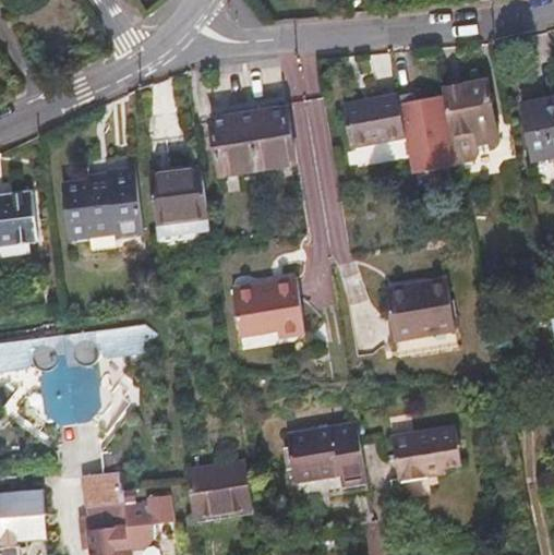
[(485,76),(440,86),(442,95),(455,159),(472,156),(476,149),(490,146),(494,144),(496,140),(497,134),(485,76)]
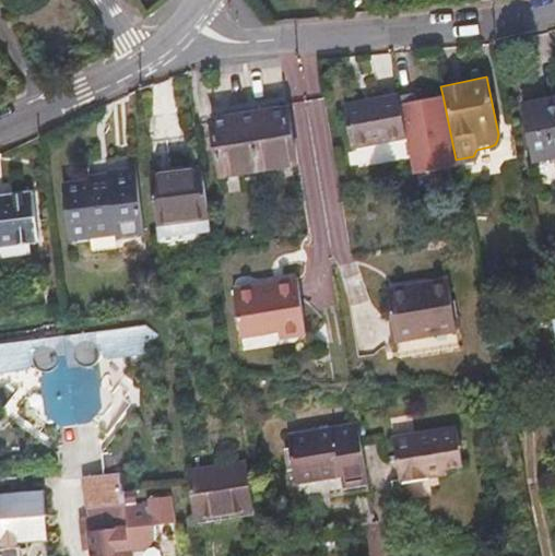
[(456,160),(443,95),(416,99),(414,91),(397,93),(413,173),(456,164),(456,160)]
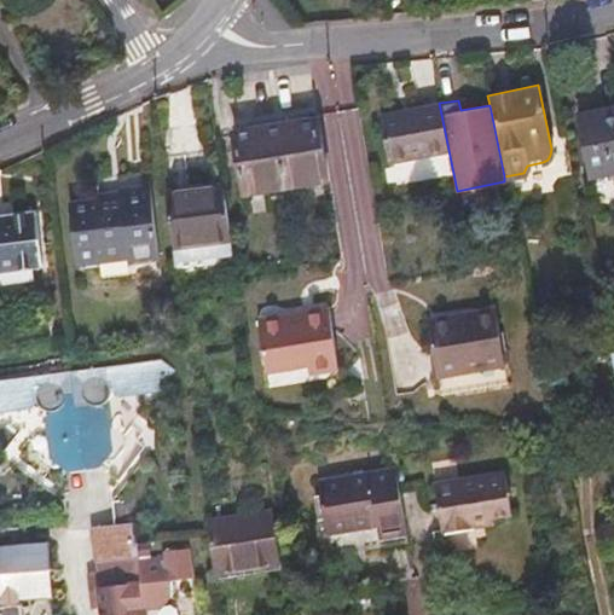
[(439,103),(377,115),(387,160),(446,149),(439,103)]
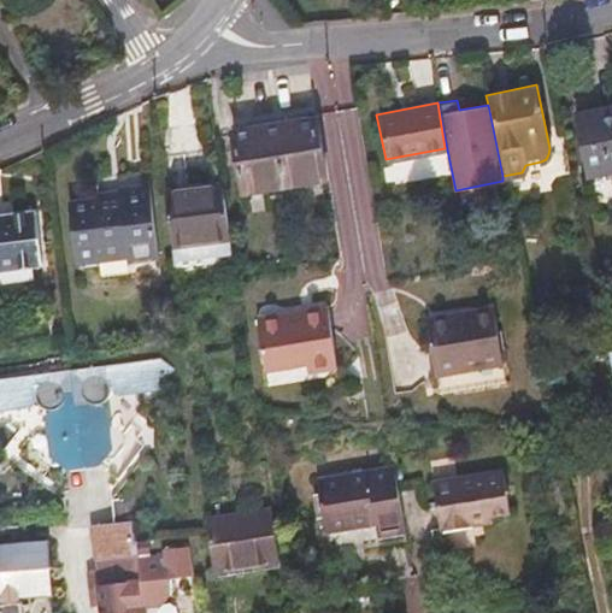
[(611,105),(574,113),(587,176),(611,170),(611,105)]
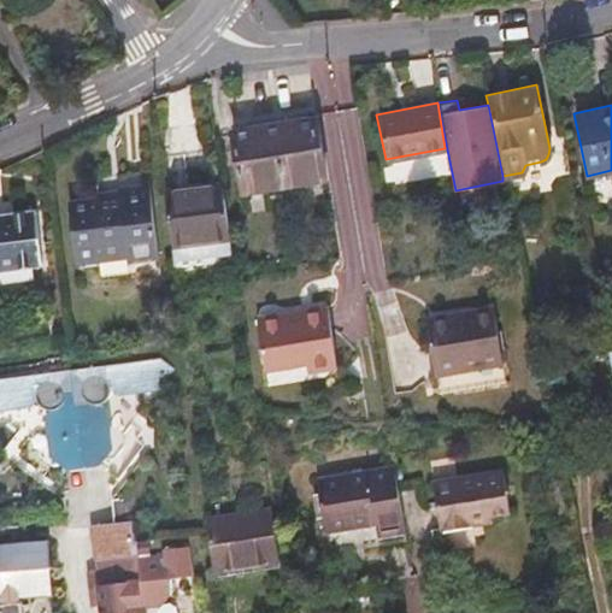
[(323,178),(313,118),(231,131),(240,190),(323,178)]
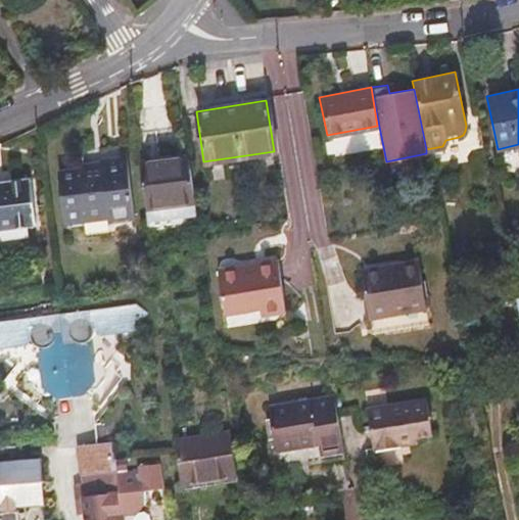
[(197,219),(187,155),(139,161),(147,225),(197,219)]
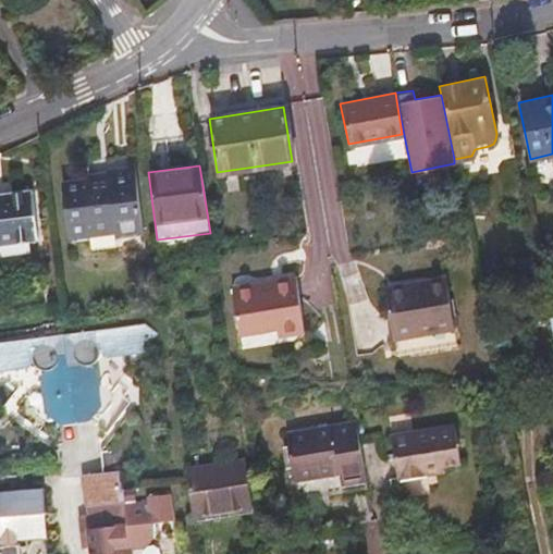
[(105,179),(85,181),(60,184),(66,232),(111,228),(112,235),(143,232),(135,167),(103,170),(105,179)]
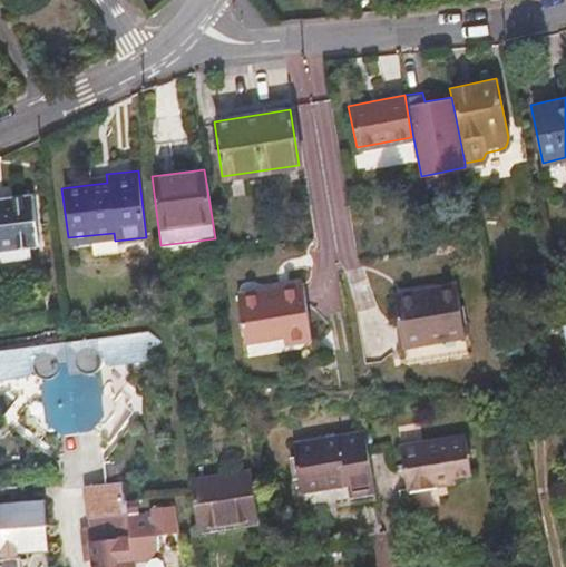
[(86,176),(87,185),(107,183),(106,174),(86,176)]
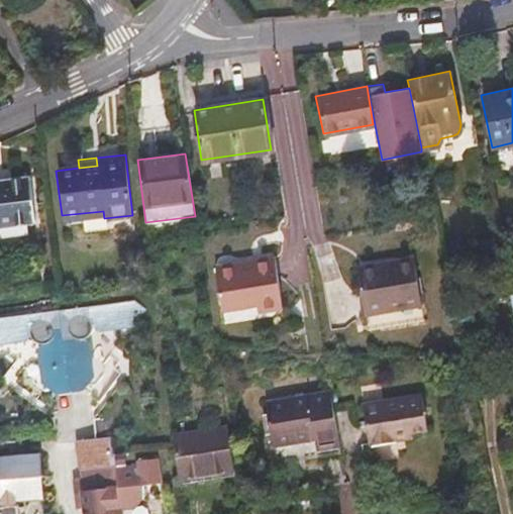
[(27,176),(0,179),(0,224),(32,221),(27,176)]
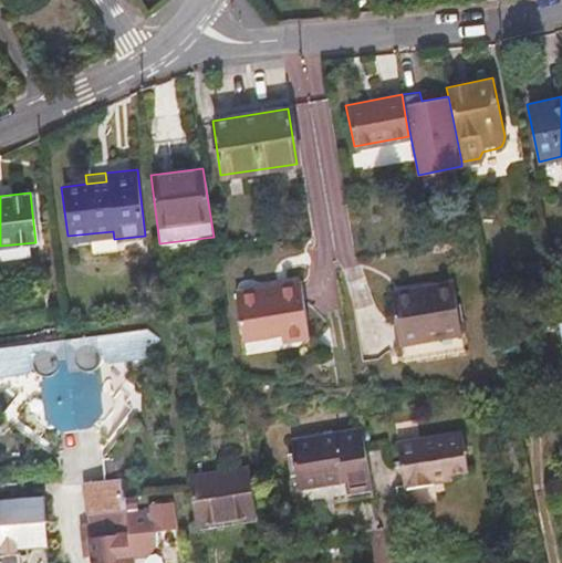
[(300,279),(236,289),(242,334),(282,329),(283,339),(309,334),(300,279)]
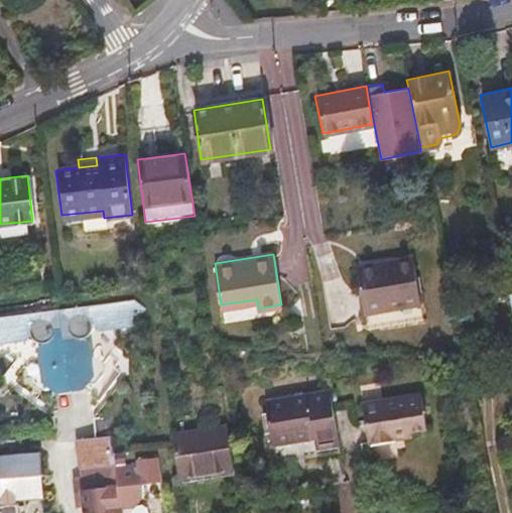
[(420,301),(412,260),(381,265),(380,263),(357,266),(363,309),(420,301)]
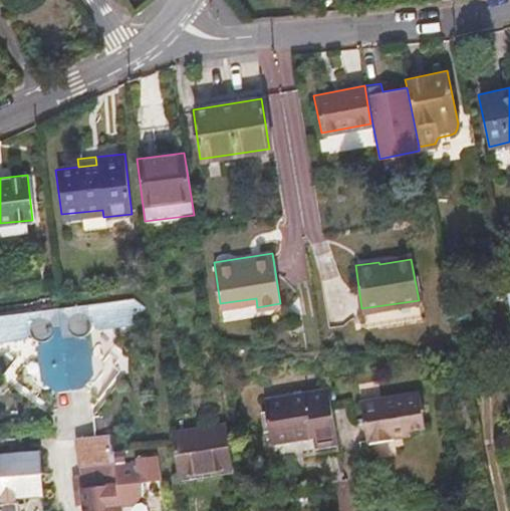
[(65,308),(58,317),(65,384),(80,382),(86,387),(86,386),(91,378),(88,346),(83,342),(87,341),(90,339),(92,338),(93,336),(94,335),(95,331),(95,328),(97,329),(98,330),(105,331),(134,328),(147,310),(135,301),(65,308)]
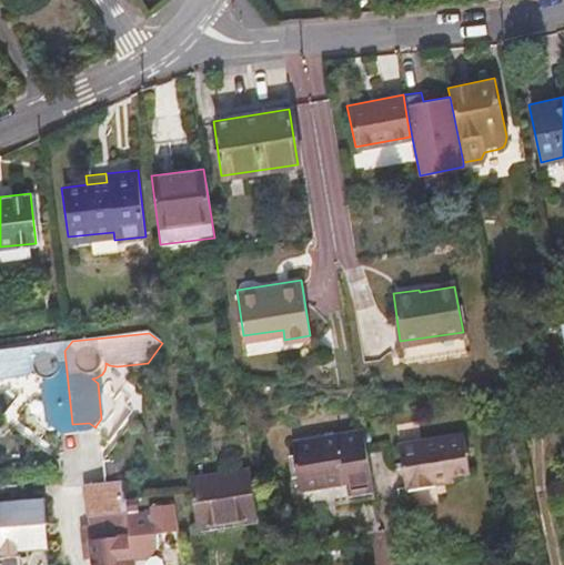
[(72,424),(64,351),(54,343),(0,349),(0,377),(16,376),(23,375),(27,371),(28,374),(29,376),(31,379),(34,382),(38,383),(43,384),(40,390),(42,425),(50,432),(53,433),(61,424),(72,424)]
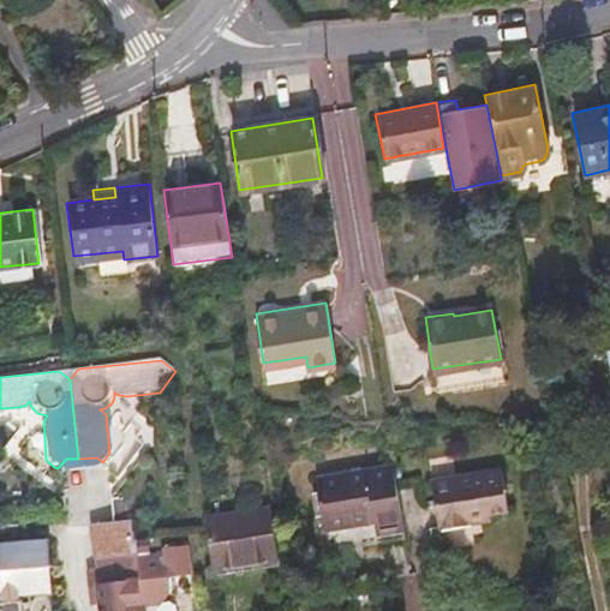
[(131,426),(126,396),(118,395),(117,394),(114,393),(114,396),(113,401),(112,402),(111,405),(108,406),(105,408),(100,409),(106,414),(109,453),(103,461),(112,461),(121,449),(120,438),(131,426)]
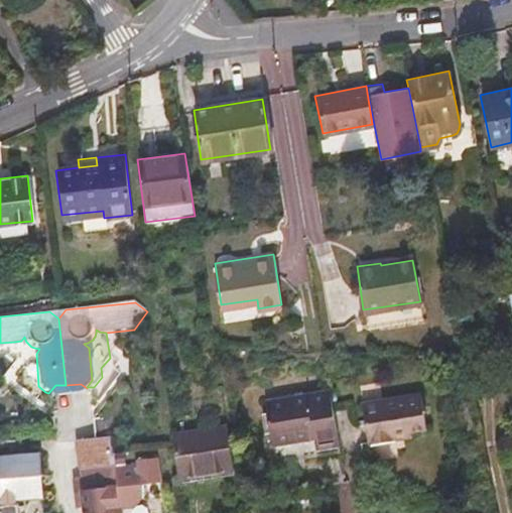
[(21,341),(14,342),(18,368),(28,376),(28,384),(39,393),(45,392),(38,386),(36,354),(39,349),(34,348),(31,347),(28,344),(26,342),(25,340),(24,337),(21,341)]
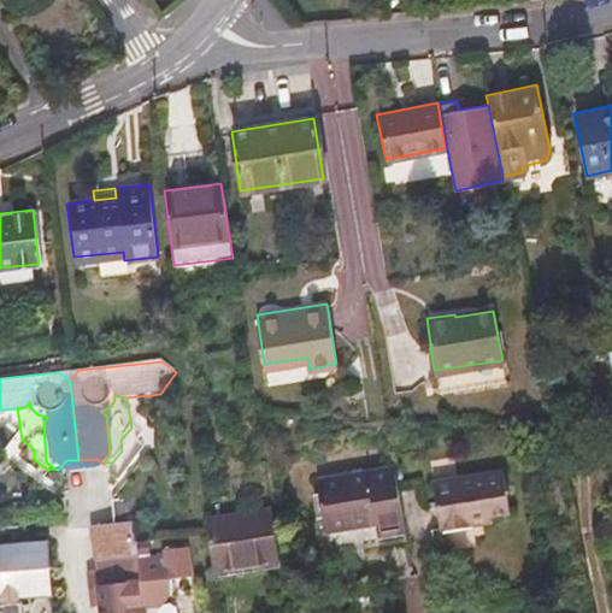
[(96,459),(78,460),(80,473),(96,471),(104,464),(96,459)]
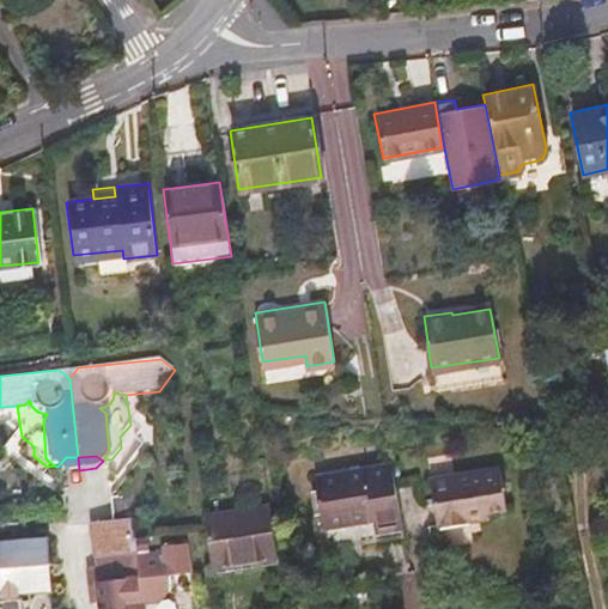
[(79,470),(78,457),(66,457),(58,467),(62,472),(79,470)]
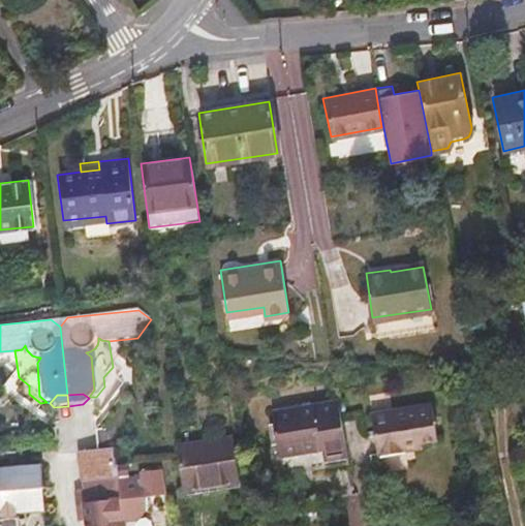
[(346,454),(336,398),(270,408),(277,454),(303,450),(302,445),(320,443),(321,457),(346,454)]
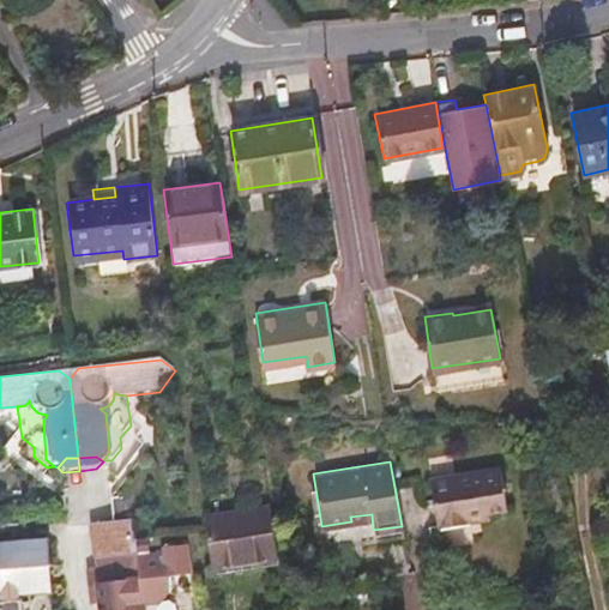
[(468,511),(487,507),(507,502),(500,464),(430,475),(439,526),(470,520),(468,511)]
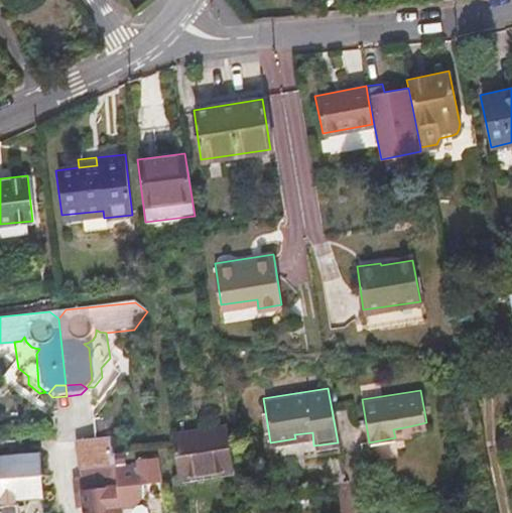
[(95,425),(137,422),(135,413),(94,417),(95,425)]
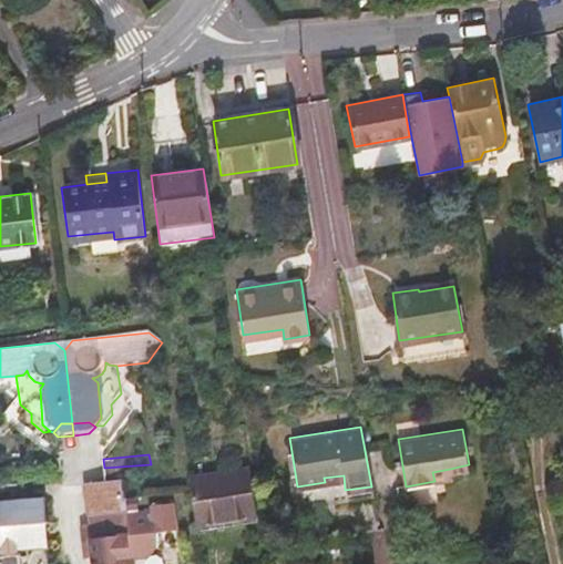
[(152,474),(151,464),(104,468),(106,481),(123,479),(152,474)]
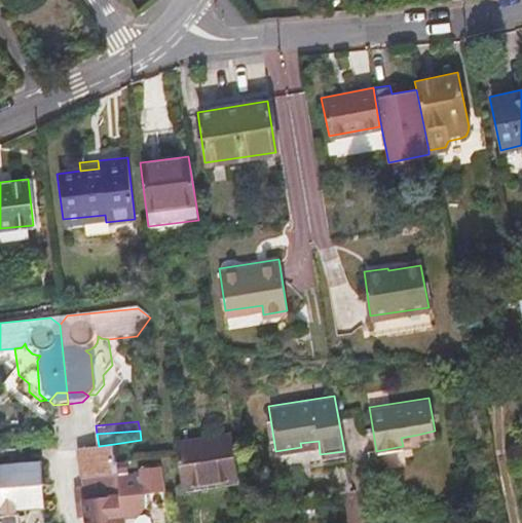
[(237,477),(232,434),(177,441),(179,453),(183,485),(237,477)]
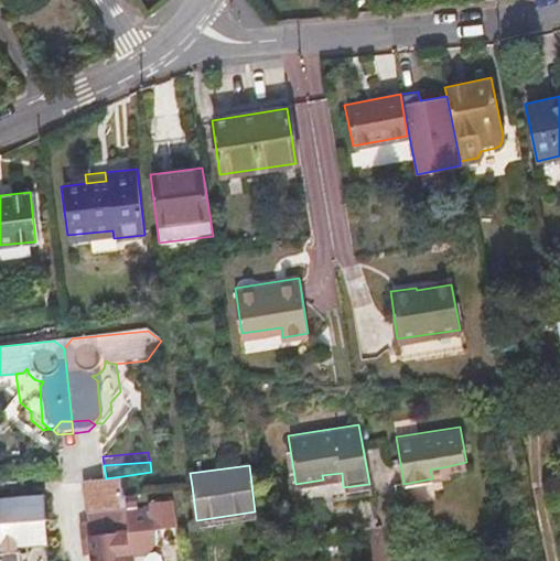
[(450,475),(448,466),(430,470),(432,478),(450,475)]
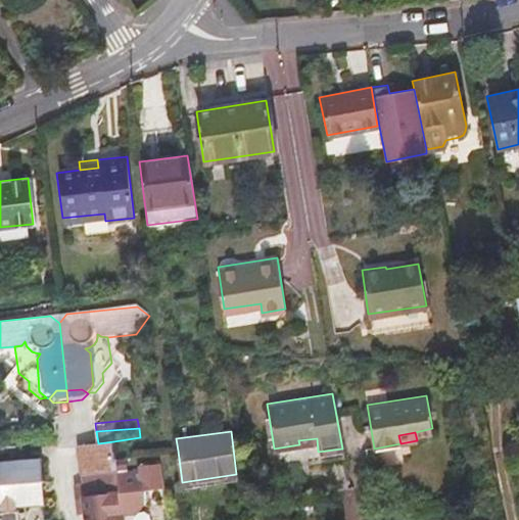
[(114,458),(113,441),(98,443),(80,445),(84,483),(79,483),(73,484),(75,512),(82,512),(87,511),(87,519),(120,519),(120,513),(115,473),(114,458)]
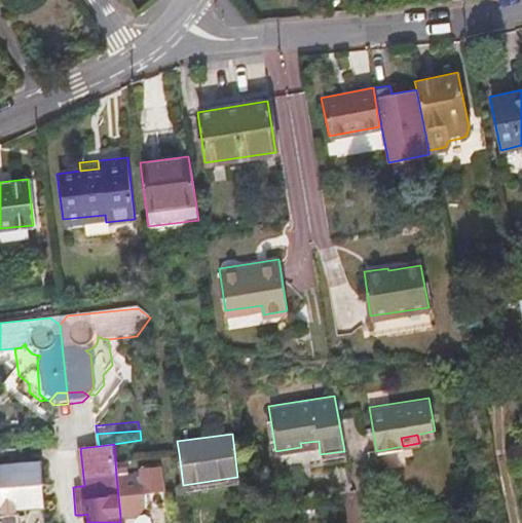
[(0,522),(17,522),(17,514),(24,514),(24,509),(37,508),(32,461),(0,463),(0,522)]
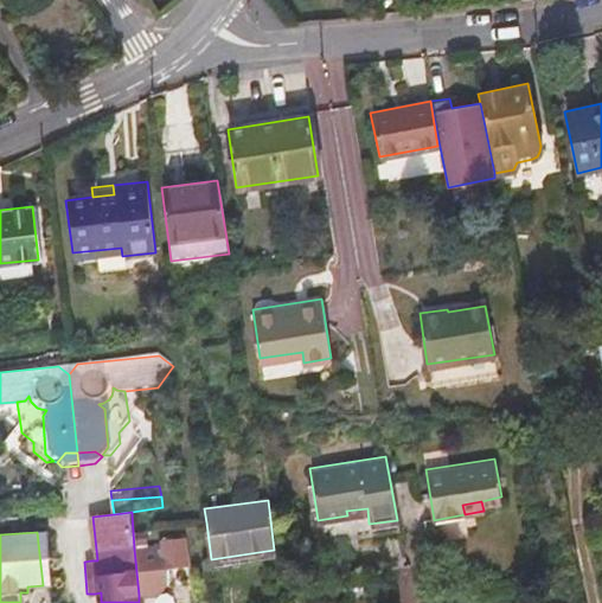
[(161,545),(134,549),(139,595),(157,594),(165,584),(162,568),(185,565),(183,539),(161,541),(161,545)]
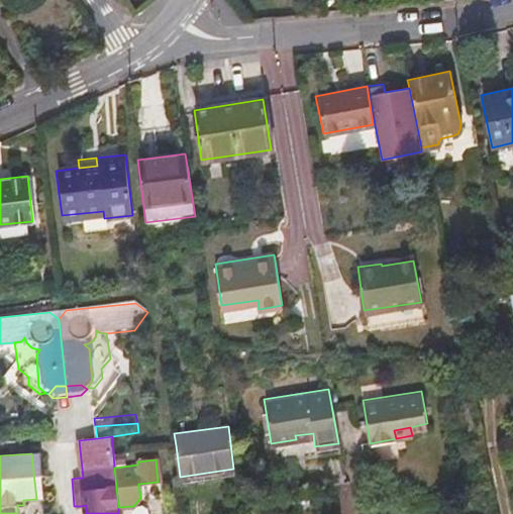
[(480,513),(478,501),(459,504),(462,513),(480,513)]
